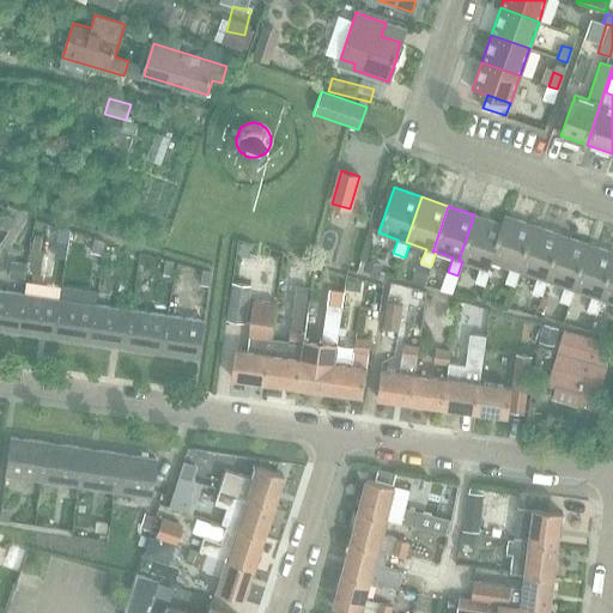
[(485,269),(489,260),(501,224),(474,214),(459,260),(462,261),(480,267),(475,281),(484,285),(489,271),(485,269)]
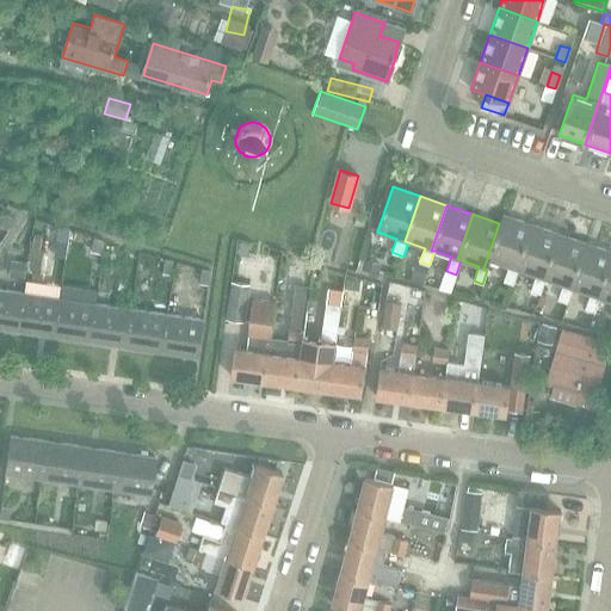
[(0,223),(0,224),(8,229),(14,218),(5,215),(0,223)]
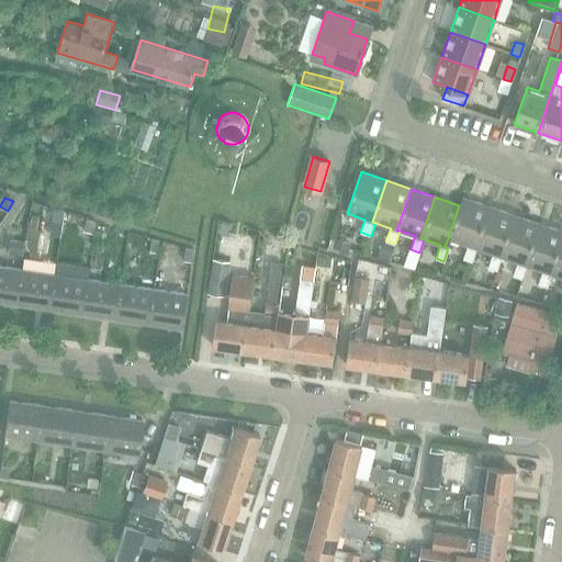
[(473,247),(487,205),(462,198),(459,205),(448,238),(468,245),(462,258),(471,261),(475,248),(473,247)]
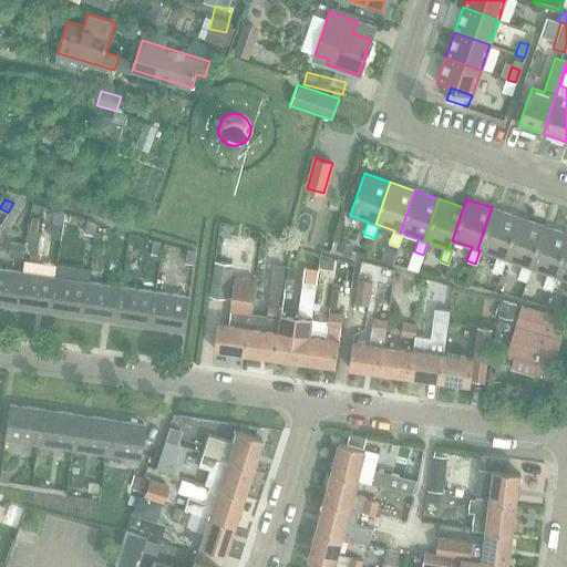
[(502,258),(516,216),(492,207),(477,249),(480,250),(497,256),(492,269),(502,272),(505,259),(502,258)]
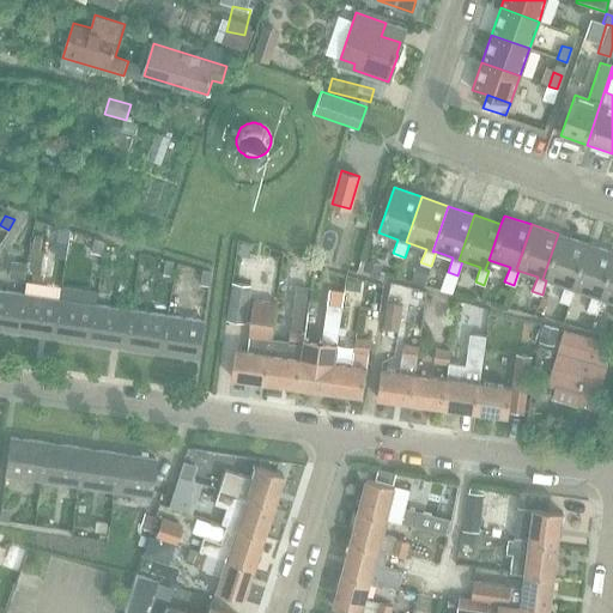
[(55,236),(66,238),(68,230),(58,226),(55,236)]
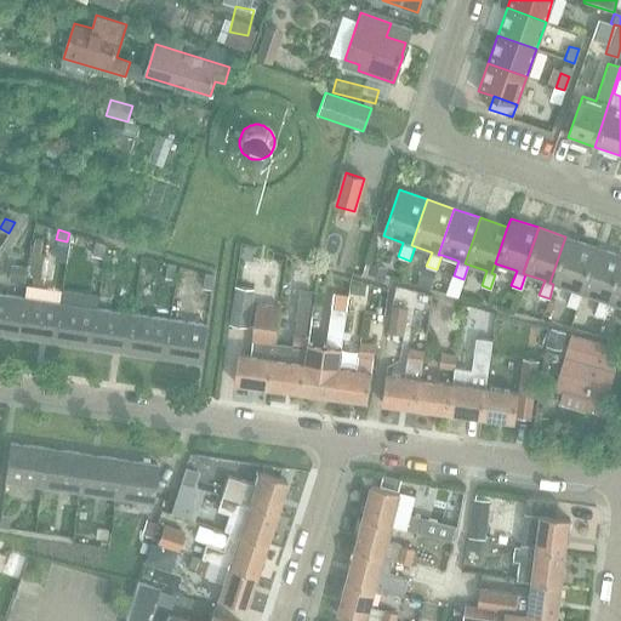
[(577,292),(593,246),(565,237),(550,283),(553,284),(571,290),(567,305),(576,308),(581,295),(577,292)]
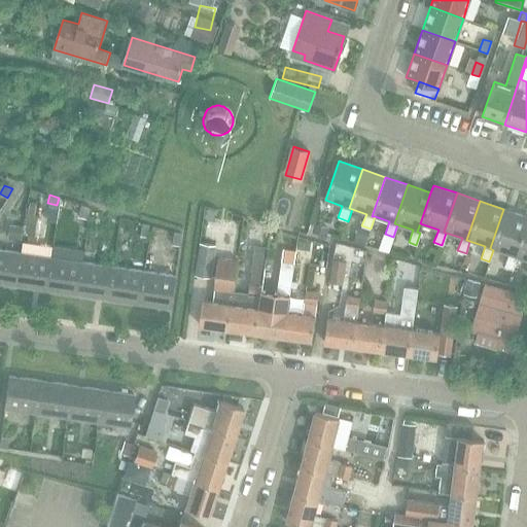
[(78,216),(86,218),(89,208),(81,206),(78,216)]
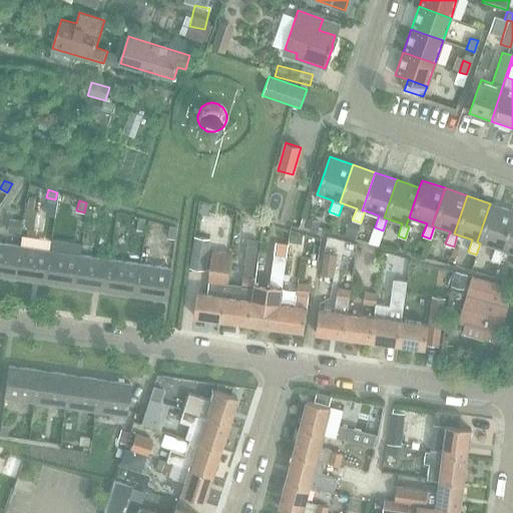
[(499,249),(512,211),(490,203),(477,241),(480,243),(495,248),(491,260),(499,263),(503,251),(499,249)]
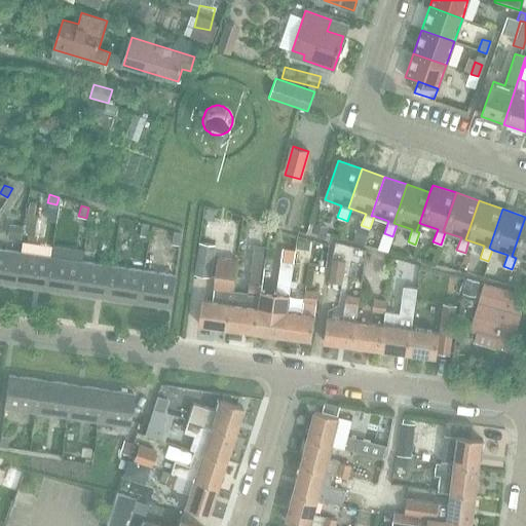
[(512,256),(516,258),(525,261),(525,272),(525,274),(525,273),(525,216),(525,217),(512,256)]
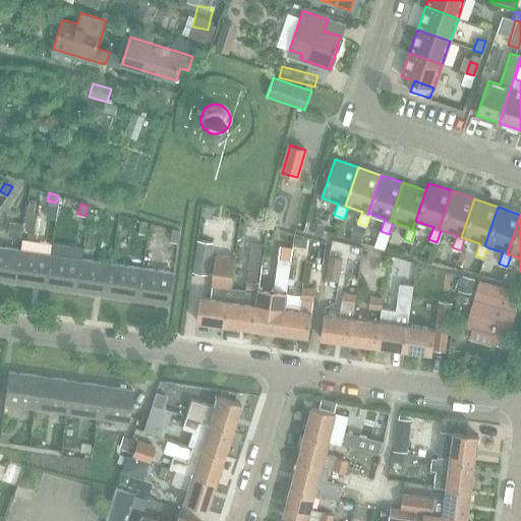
[(138,232),(146,233),(148,223),(140,222),(138,232)]
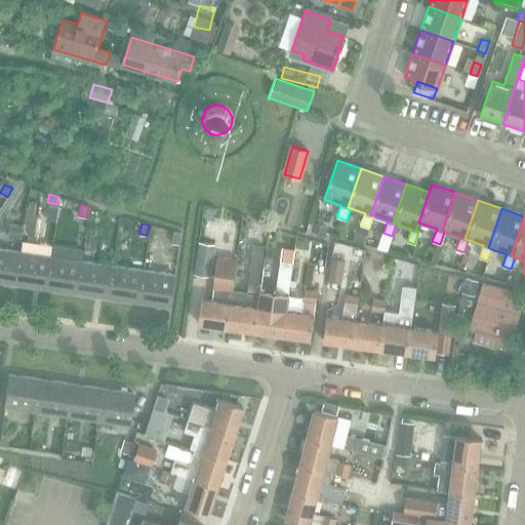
[(265,269),(268,232),(255,231),(252,268),(265,269)]
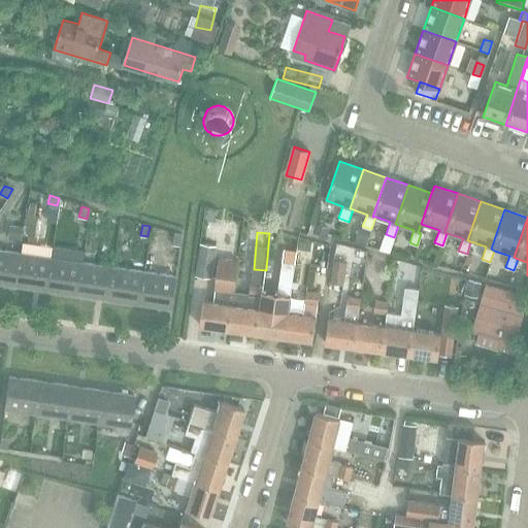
[(197,274),(210,276),(215,244),(201,242),(197,274)]
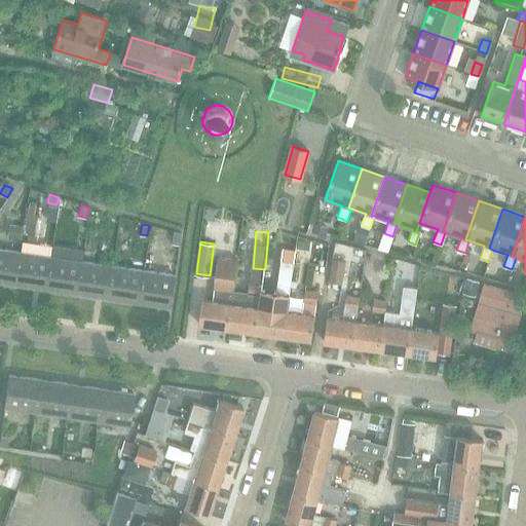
[(0,282),(4,283),(9,251),(0,249),(0,282)]
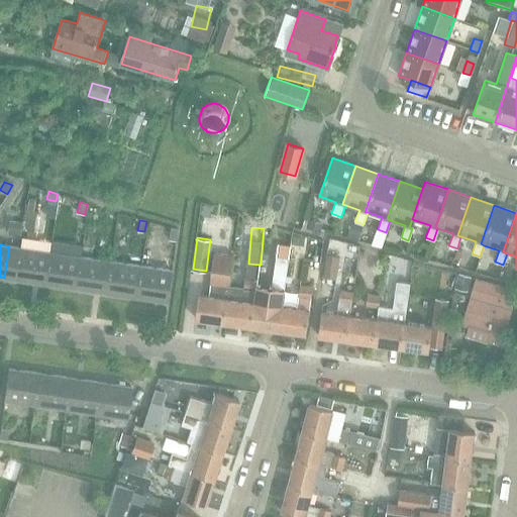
[(36,282),(41,250),(9,246),(4,278),(36,282)]
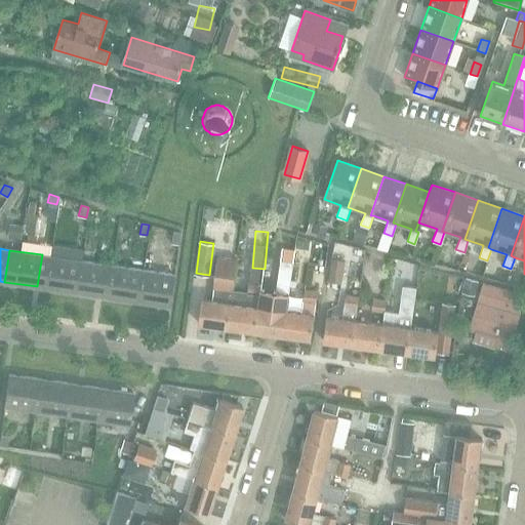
[(70,291),(75,259),(42,254),(37,286),(70,291)]
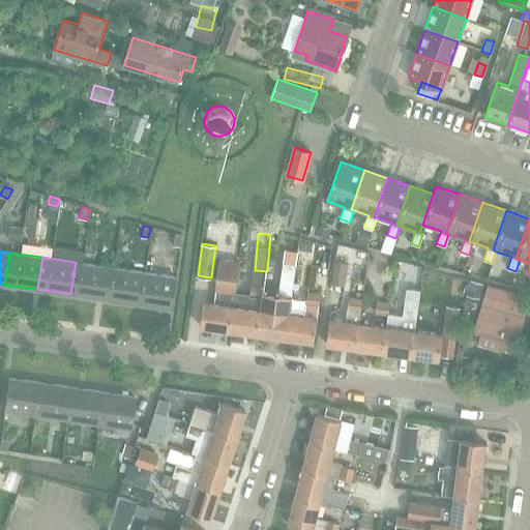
[(229,329),(234,293),(239,261),(221,258),(214,302),(204,301),(201,326),(229,329)]
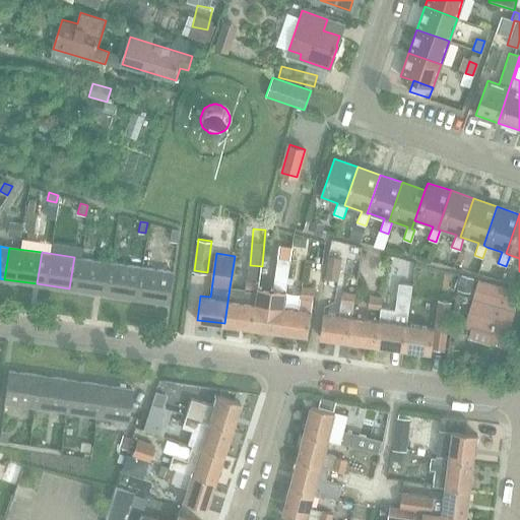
[(325,278),(338,280),(341,258),(328,256),(325,278)]
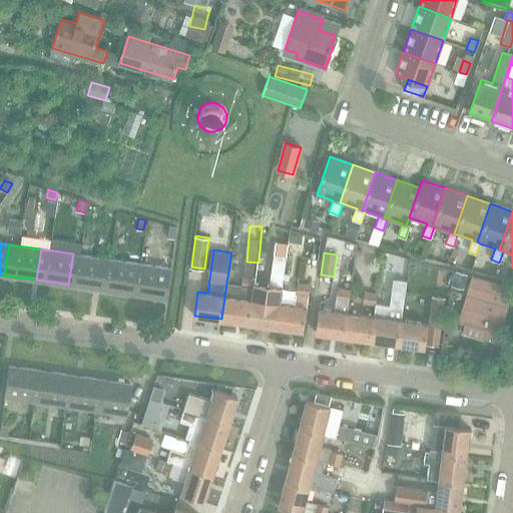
[(100,289),(105,259),(73,253),(68,285),(100,289)]
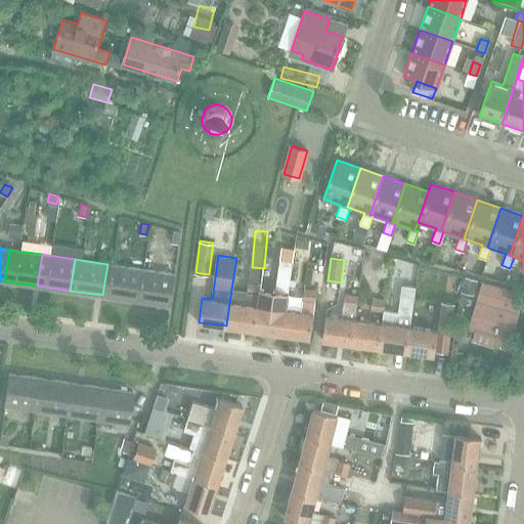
[(281,334),(285,309),(292,265),(278,263),(273,295),(259,293),(254,330),(281,334)]
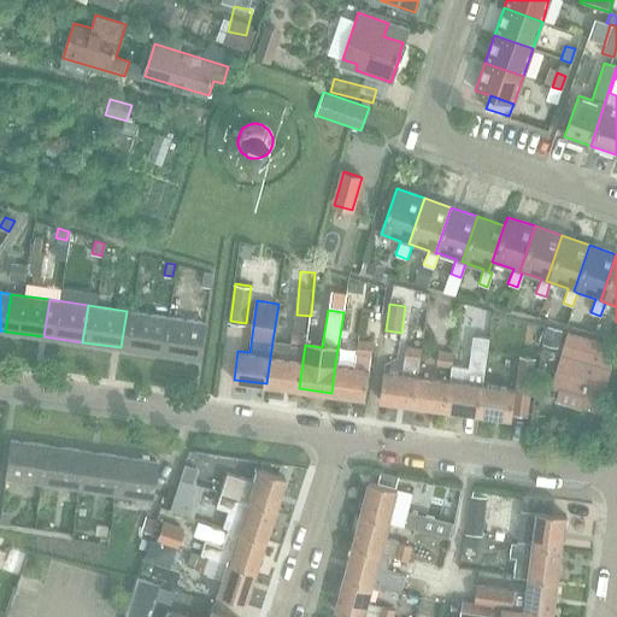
[(159,353),(165,316),(127,311),(121,347),(159,353)]
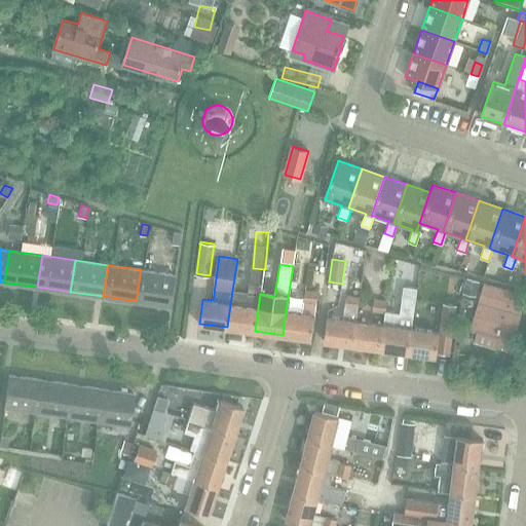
[(494,278),(506,283),(511,273),(498,268),(494,278)]
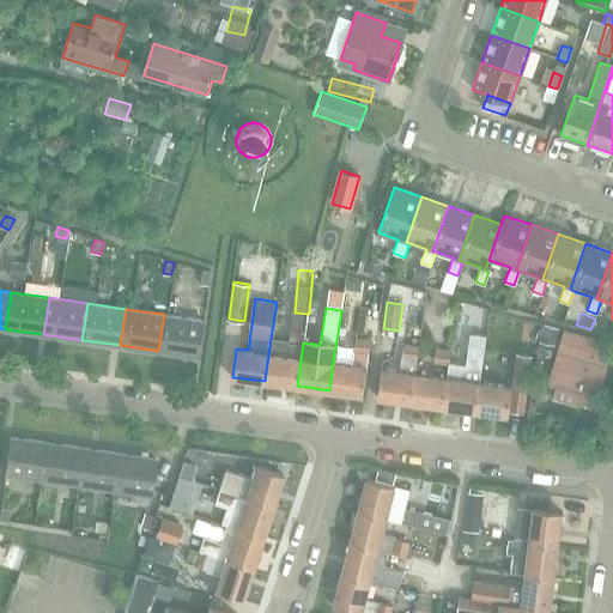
[(164,314),(158,351),(198,357),(204,320),(164,314)]
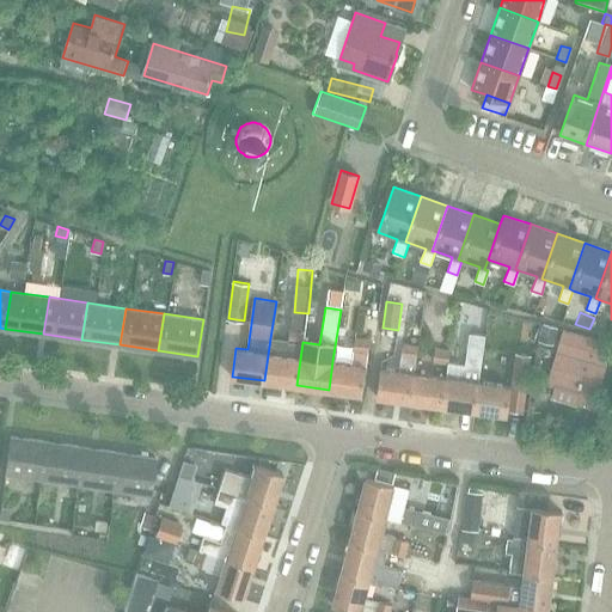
[(539,323),(537,341),(555,346),(560,329),(539,323)]
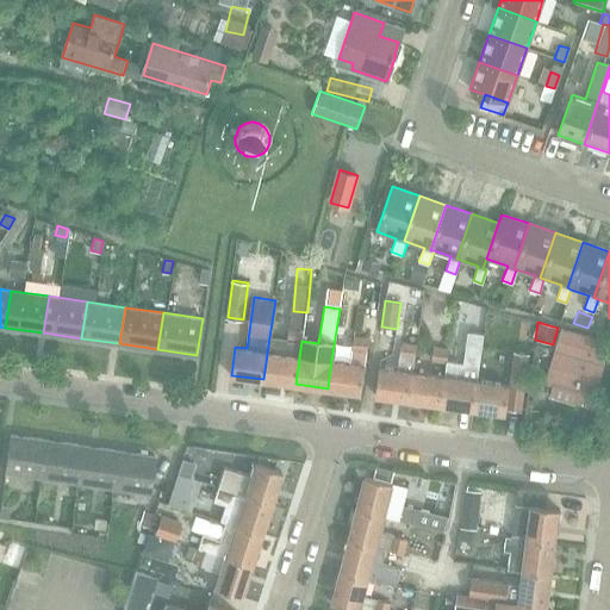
[(296,384),(302,341),(304,329),(288,327),(287,340),(269,337),(263,379),(296,384)]
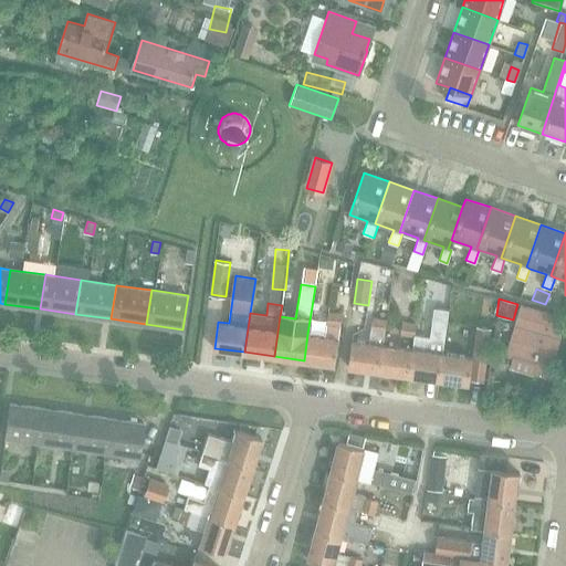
[(521,307),(506,356),(513,358),(511,367),(533,374),(565,383),(565,367),(552,364),(565,320),(521,307)]
